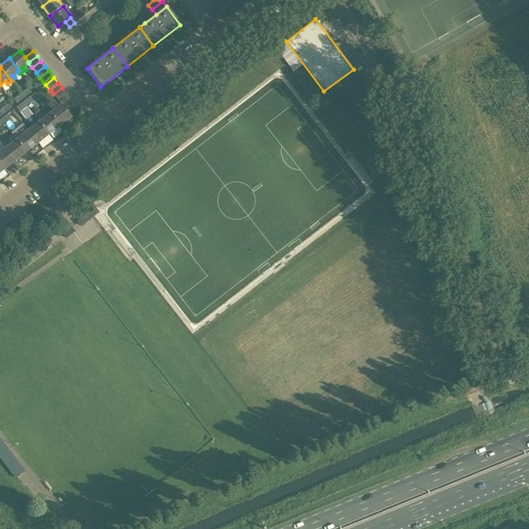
[(24,98),(30,92),(28,88),(21,94),(24,98)]
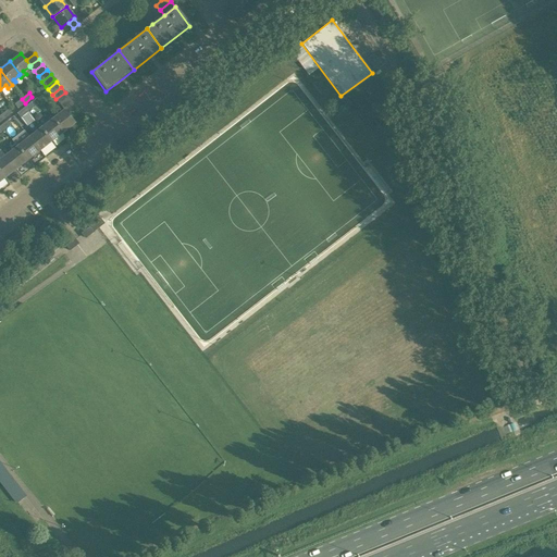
[(65,93),(56,99),(60,104),(69,98),(65,93)]
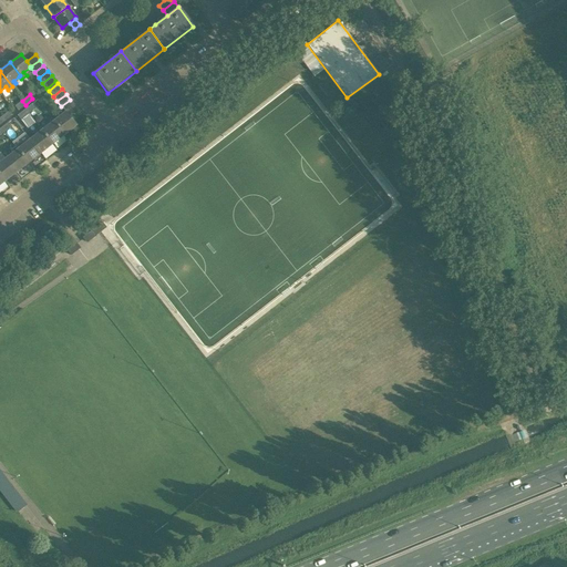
[(61,106),(64,111),(65,111),(65,112),(74,105),(70,100),(61,106)]
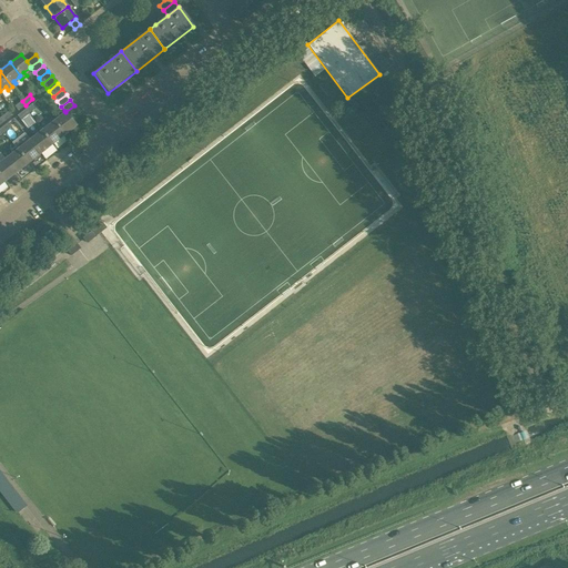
[(18,111),(26,105),(22,101),(14,107),(18,111)]
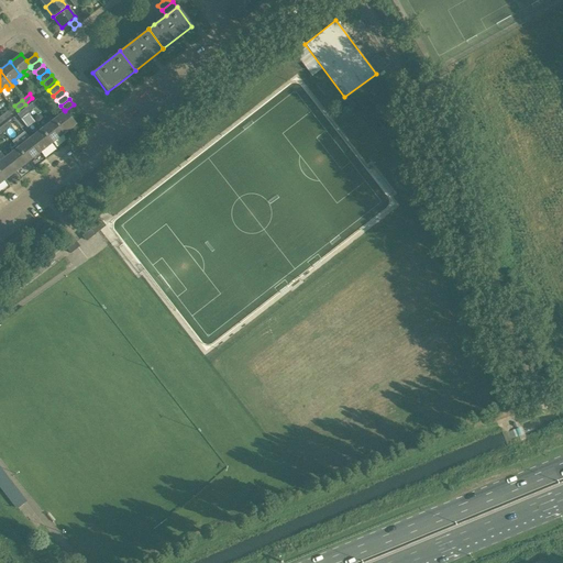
[(24,109),(28,113),(35,108),(32,103),(24,109)]
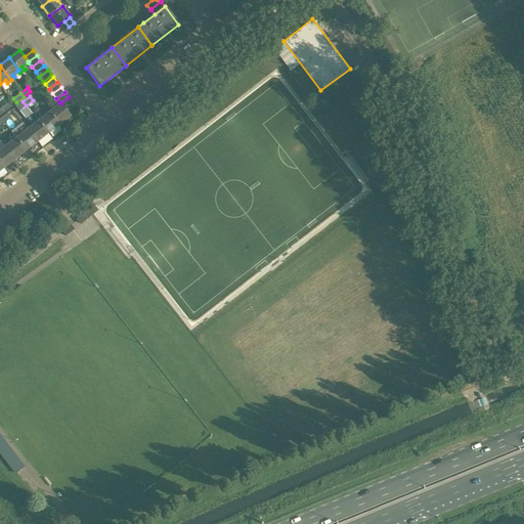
[(69,97),(60,103),(64,108),(73,101),(69,97)]
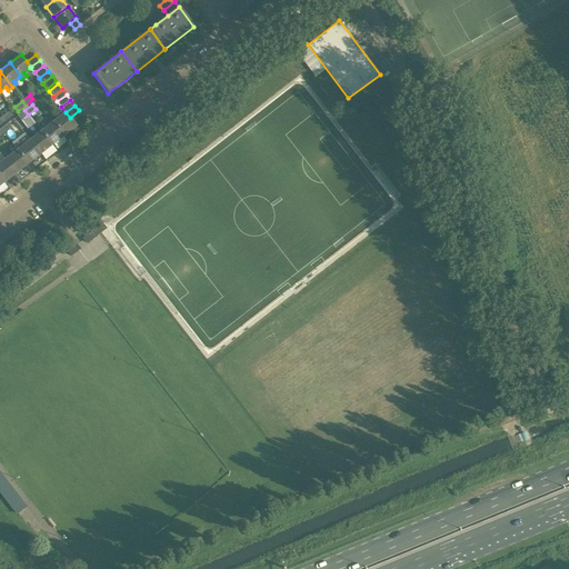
[(25,110),(17,116),(21,120),(28,115),(25,110)]
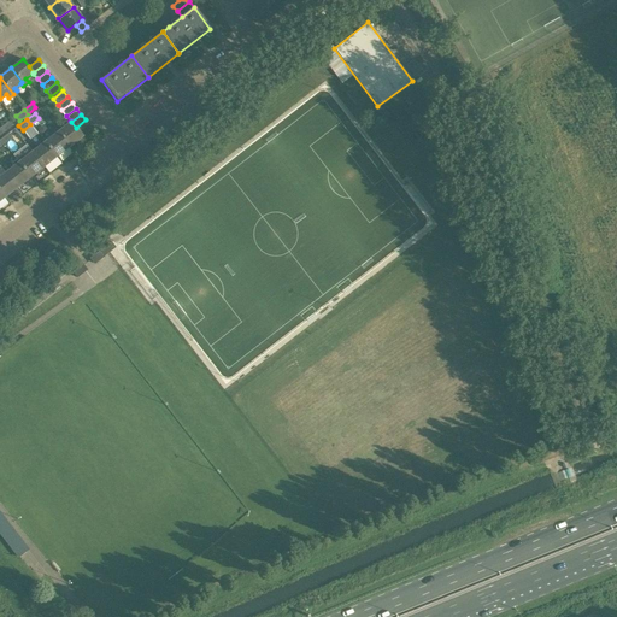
[(5,131),(13,125),(10,121),(1,127),(5,131)]
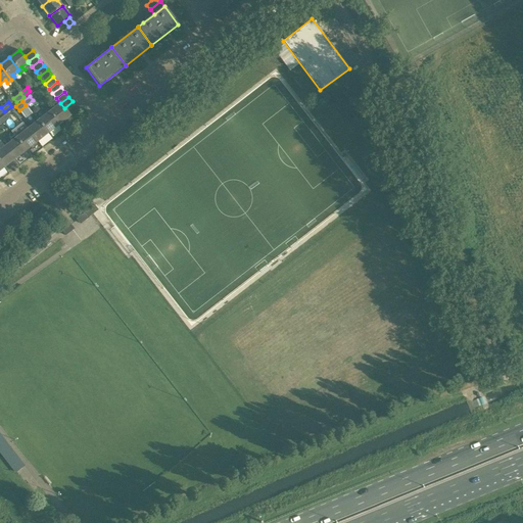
[(64,108),(60,103),(60,102),(59,102),(53,108),(52,106),(47,110),(48,111),(49,111),(59,125),(70,115),(64,108)]
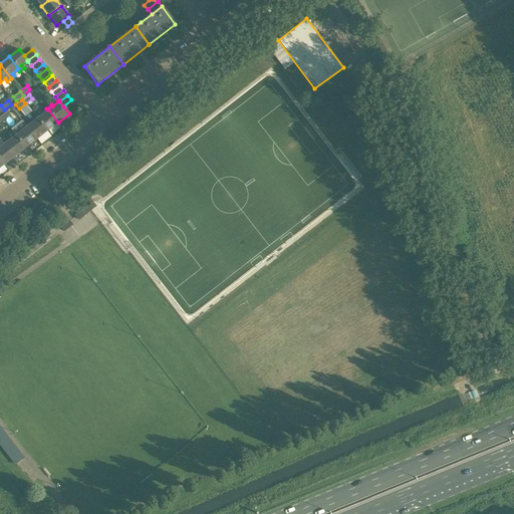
[(47,131),(58,122),(48,109),(47,109),(41,114),(40,112),(36,116),(47,131)]
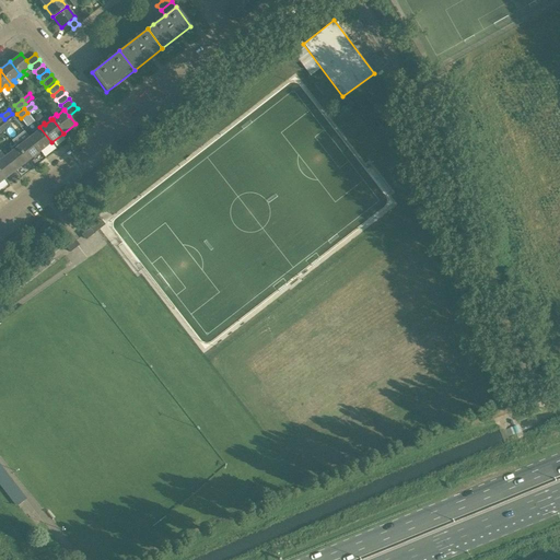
[(0,127),(4,131),(11,125),(8,120),(0,127)]
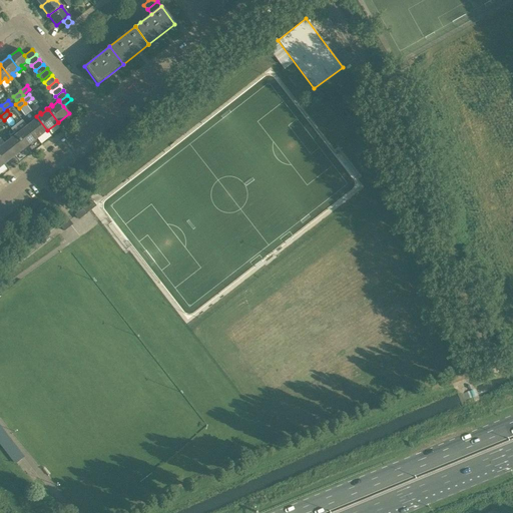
[(36,139),(47,130),(36,116),(31,119),(33,121),(26,126),(36,139)]
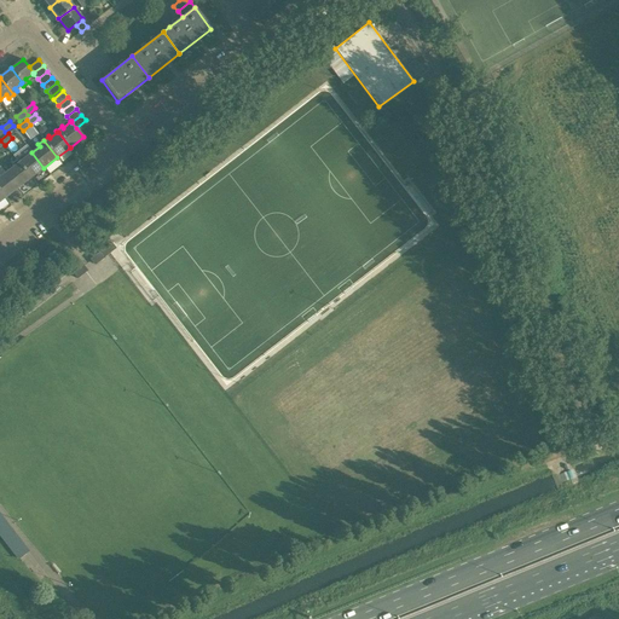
[(17,160),(32,178),(44,168),(32,152),(24,158),(22,156),(17,160)]
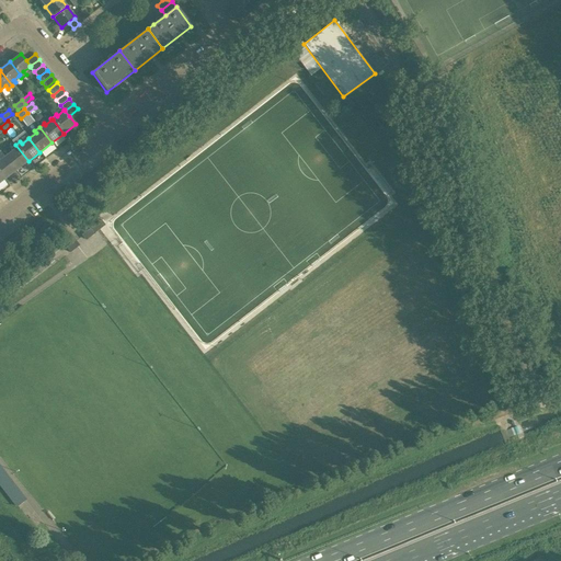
[(16,170),(29,161),(15,145),(11,149),(12,151),(6,156),(16,170)]
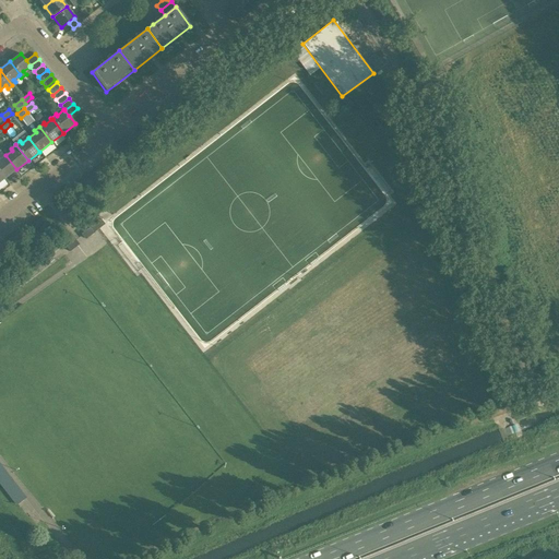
[(0,173),(4,179),(16,169),(6,155),(0,159),(0,173)]
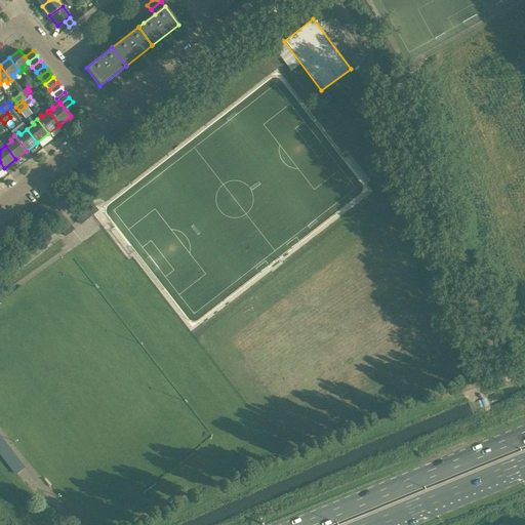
[(82,224),(93,214),(98,210),(94,205),(78,218),(79,219),(77,221),(79,224),(81,223),(82,224)]
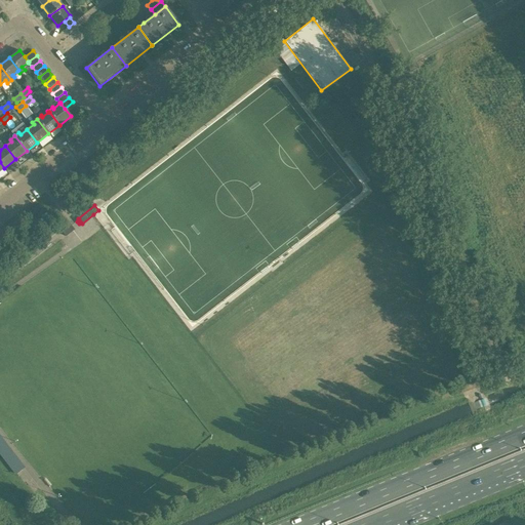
[(69,226),(65,229),(62,231),(66,236),(73,231),(72,230),(73,229),(72,226),(70,227),(69,226)]
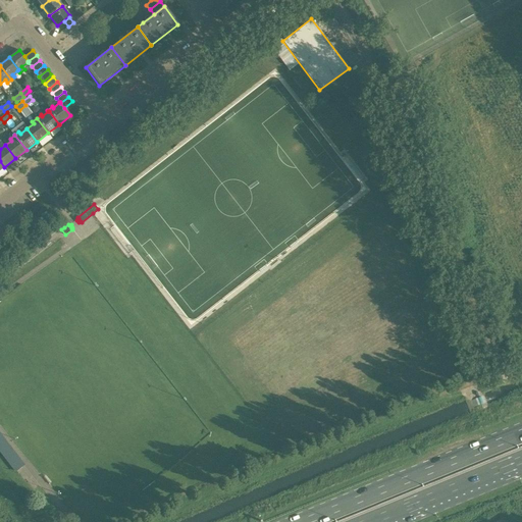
[(0,456),(9,468),(18,461),(0,438),(0,456)]
